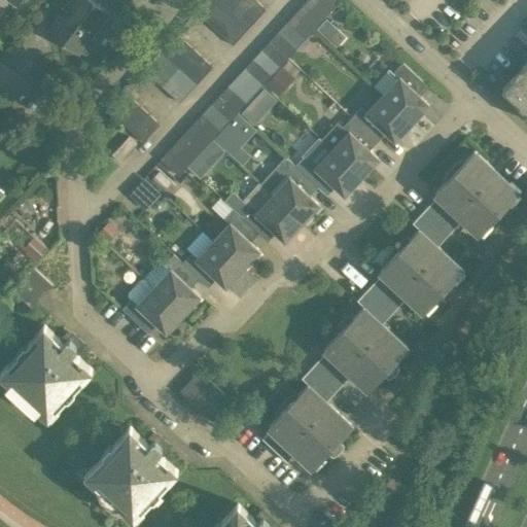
[(90,39),(107,14),(88,0),(72,0),(69,6),(66,4),(59,12),(62,14),(48,32),(78,54),(80,50),(85,55),(95,43),(90,39)]
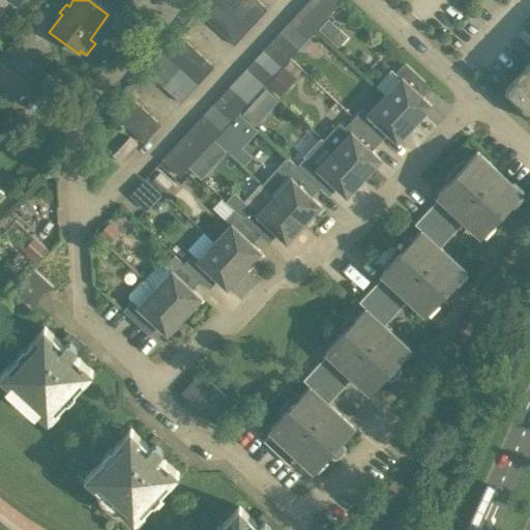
[(221,0),(206,0),(197,10),(206,20),(223,1),(221,0)]
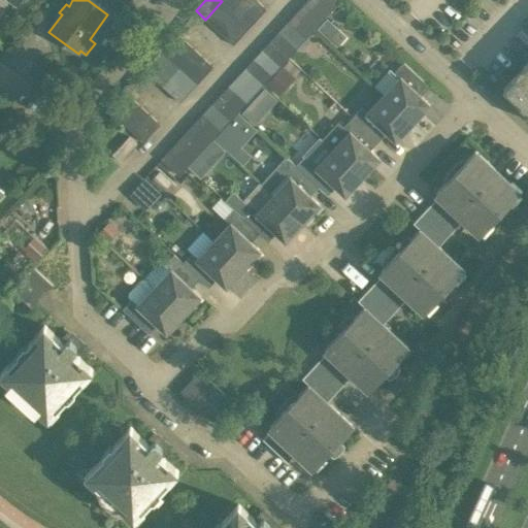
[(231,9),(239,0),(223,0),(222,1),(231,9)]
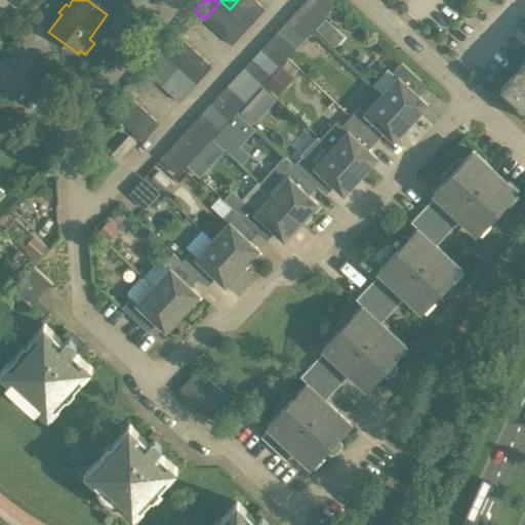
[(238,17),(254,0),(238,0),(230,9),(238,17)]
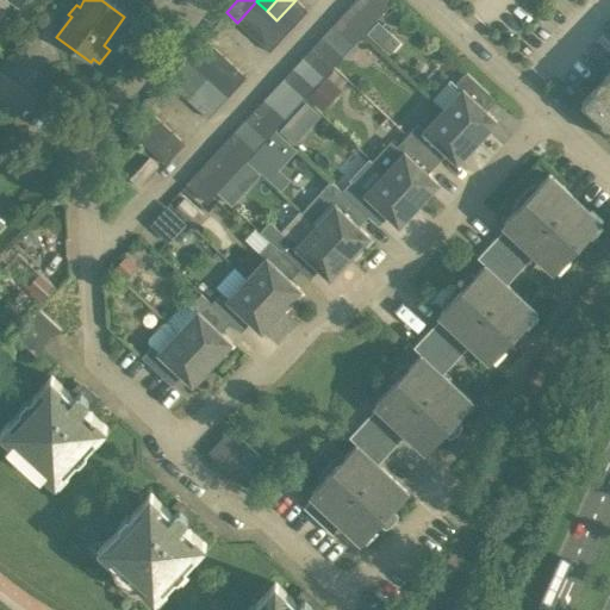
[(296,0),(277,20),(287,31),(307,10),(296,0)]
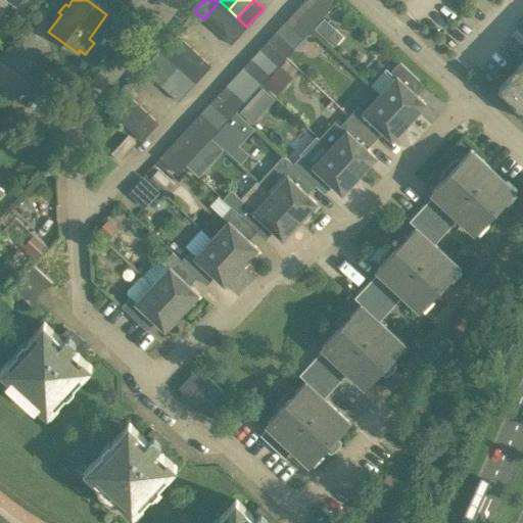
[(303,0),(300,4),(318,20),(326,12),(313,0),(303,0)]
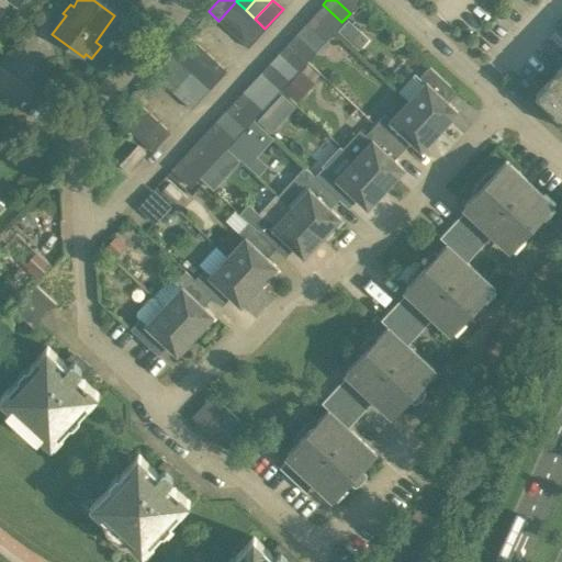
[(357,0),(336,0),(350,13),(360,2),(357,0)]
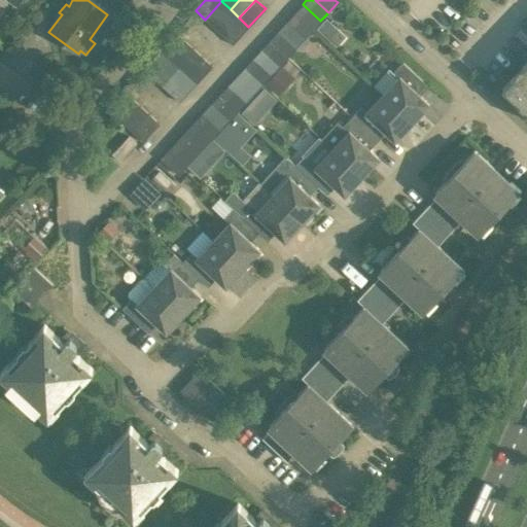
[(221,1),(205,20),(214,28),(231,9),(221,1)]
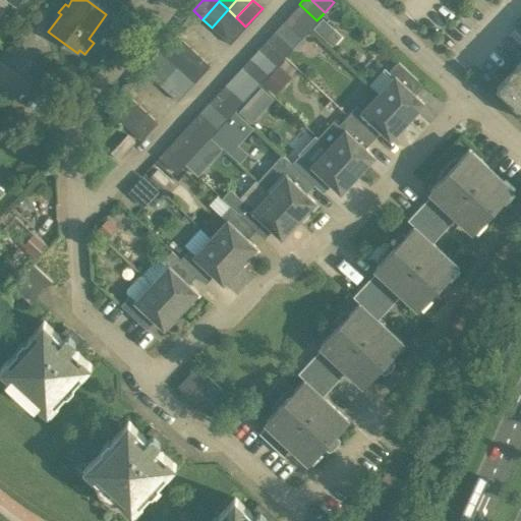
[(291,13),(308,30),(316,20),(299,4),(291,13)]
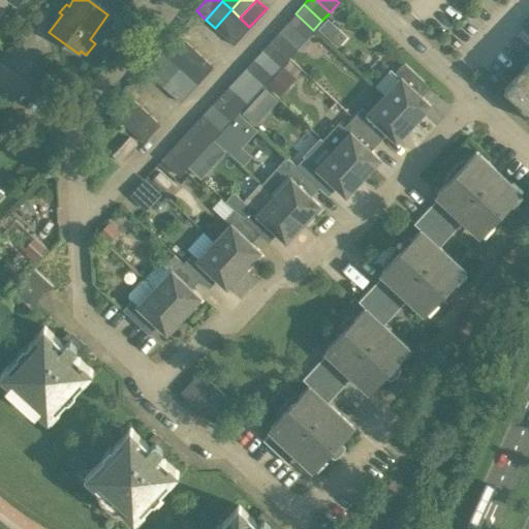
[(231,9),(215,28),(223,36),(240,18),(231,9)]
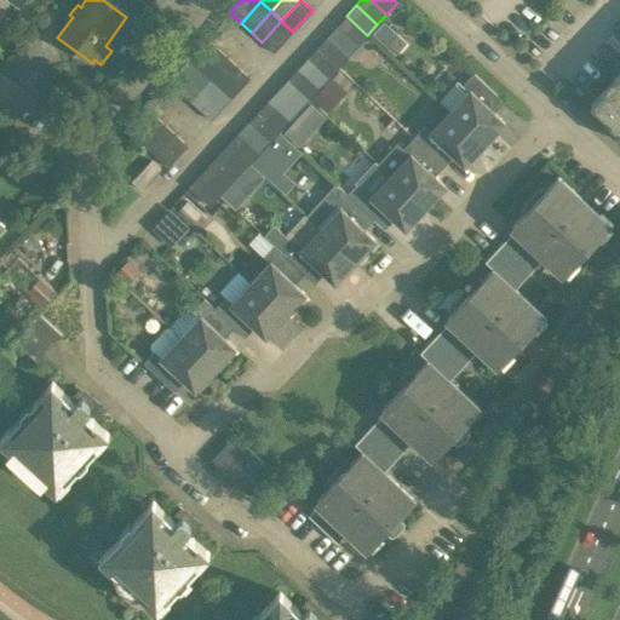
[(336,26),(357,46),(367,35),(346,16),(336,26)]
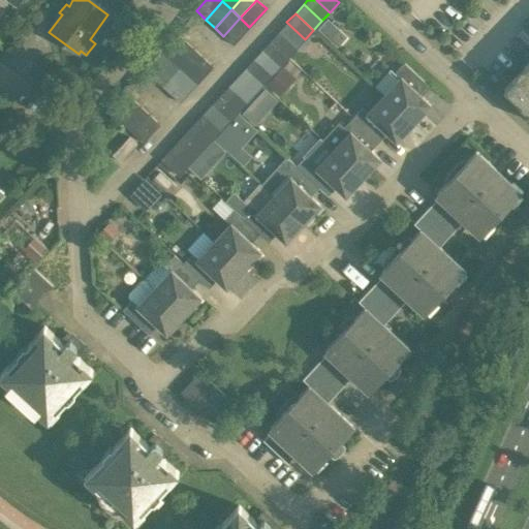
[(232,44),(249,27),(240,18),(223,36),(232,44)]
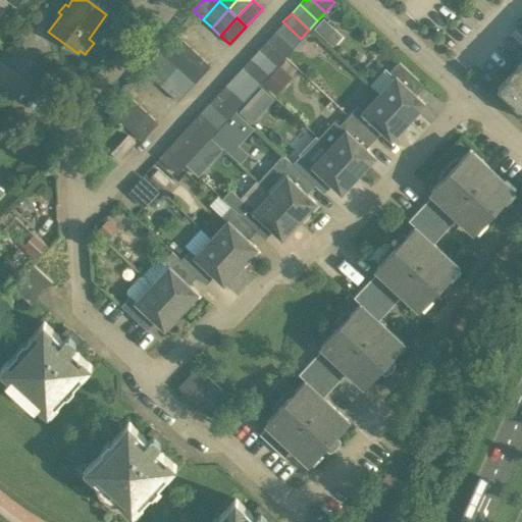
[(336,31),(323,18),(313,29),(326,41),(336,31)]
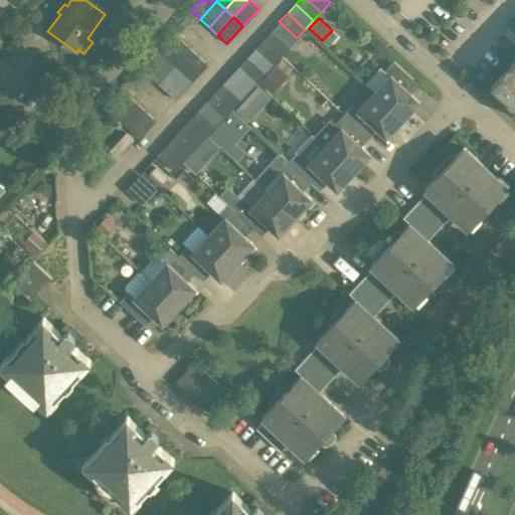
[(271,30),(289,47),(297,38),(279,21),(271,30)]
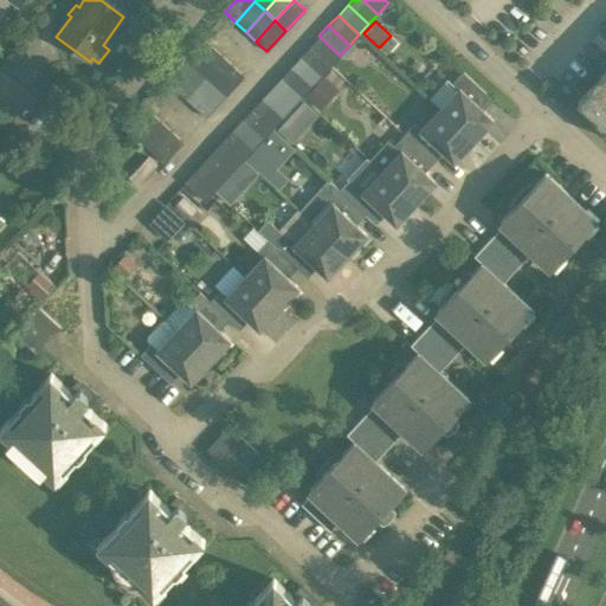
[(309,46),(330,65),(340,56),(318,36),(309,46)]
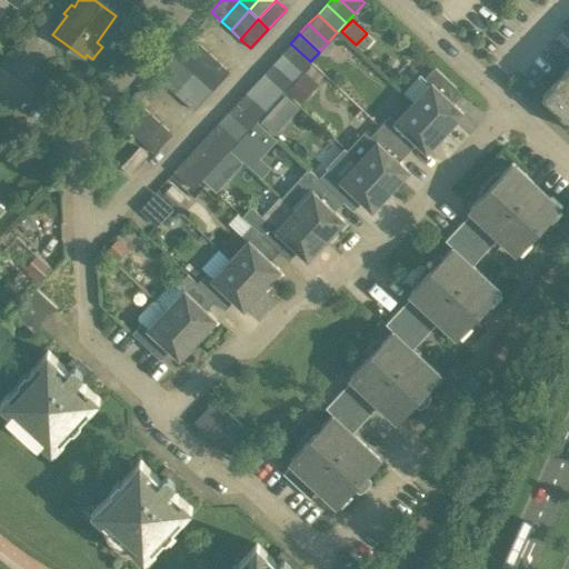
[(171,55),(182,63),(200,45),(190,35),(171,55)]
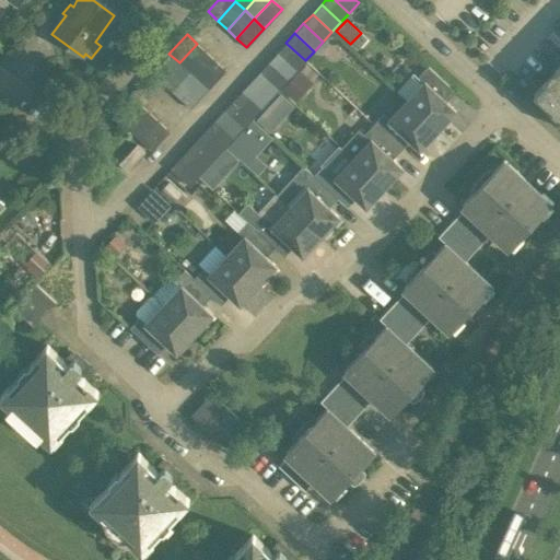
[(277,53),(296,70),(305,60),(286,43),(277,53)]
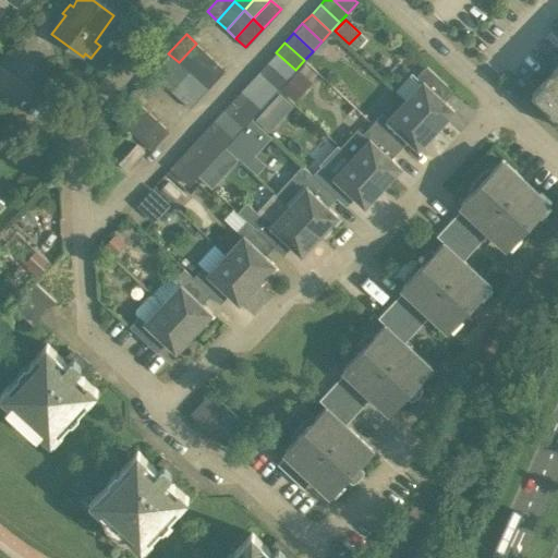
[(187,71),(205,52),(196,44),(179,62),(187,71)]
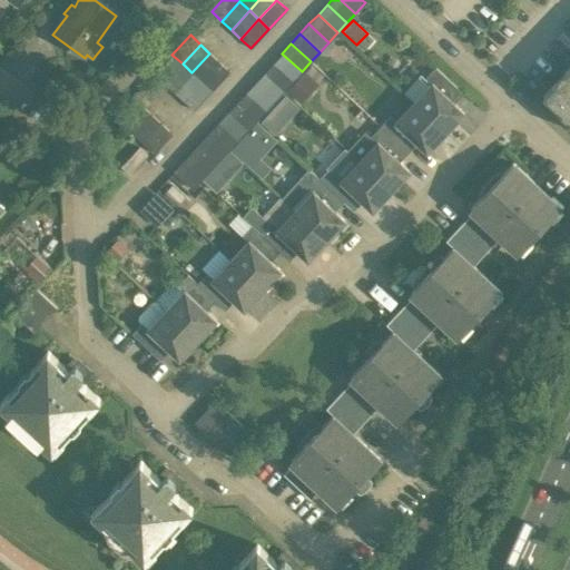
[(202,81),(219,62),(209,53),(192,72),(202,81)]
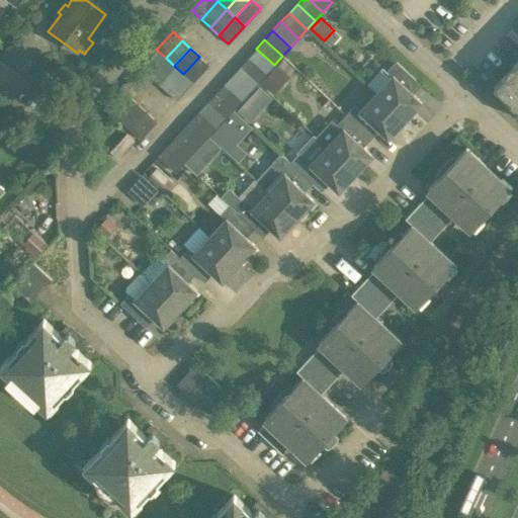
[(248,57),(266,74),(274,65),(256,49),(248,57)]
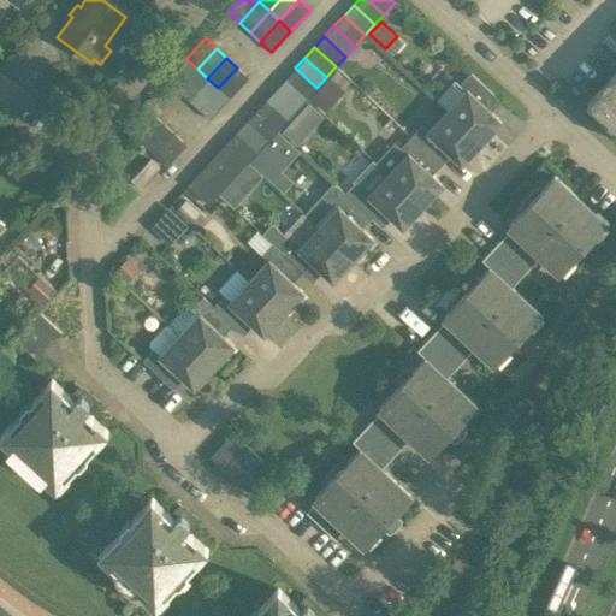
[(166,80),(177,89),(197,69),(185,59),(166,80)]
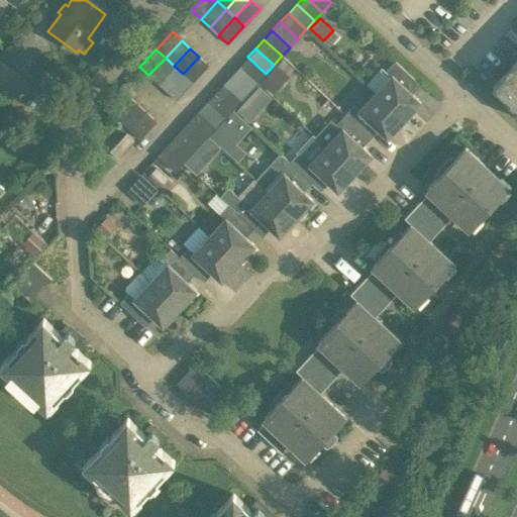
[(208,65),(199,57),(183,74),(192,82),(208,65)]
